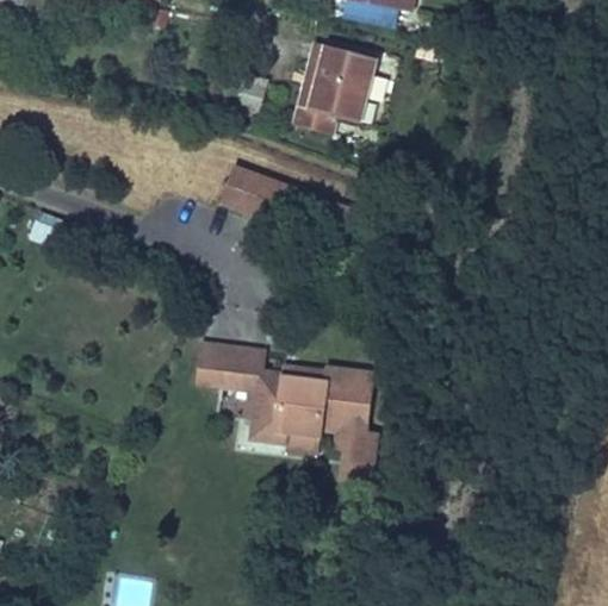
[(314,41),(310,58),(320,61),(309,107),(335,114),(358,120),(373,56),(314,41)]
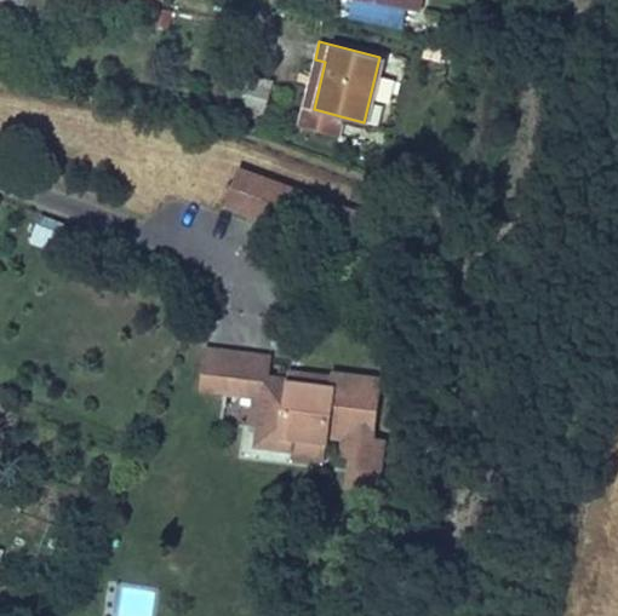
[(325,62),(315,59),(298,125),(336,133),(341,116),(314,109),(325,62)]
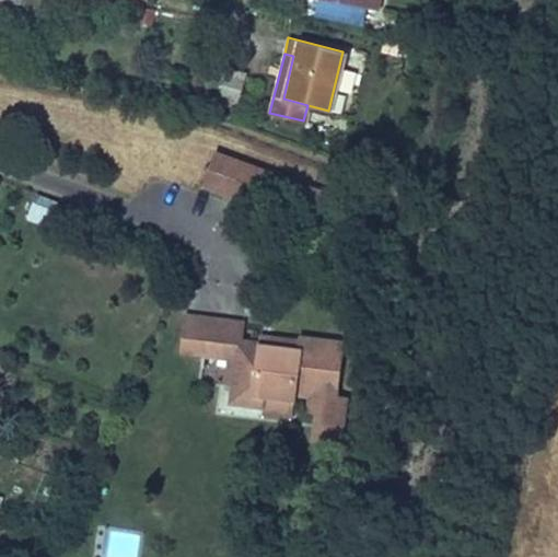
[(245,71),(229,67),(220,99),(236,103),(245,71)]
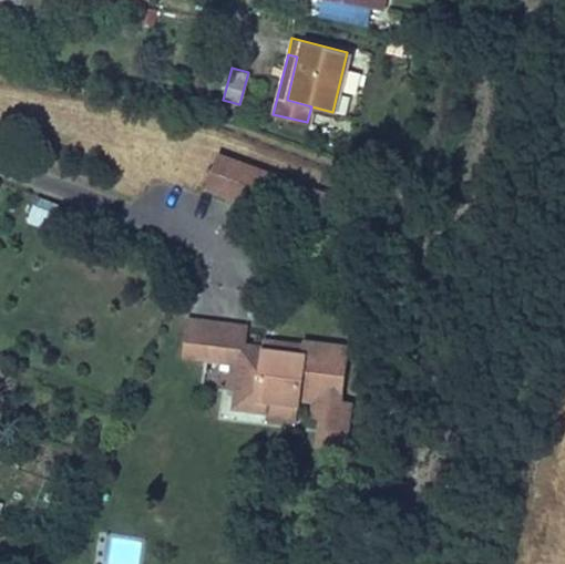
[(221,153),(207,186),(270,211),(277,192),(297,201),(294,211),(345,231),(355,205),(221,153)]
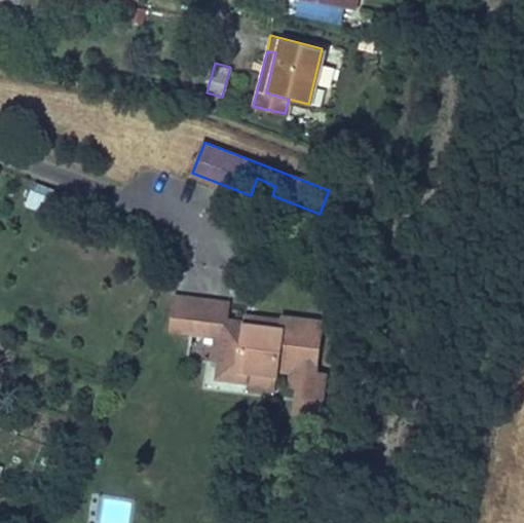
[(25,201),(45,210),(53,187),(33,180),(25,201)]
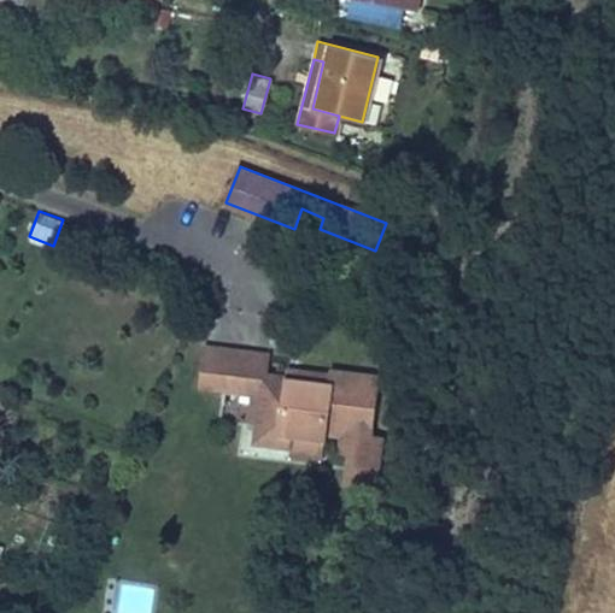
[(224,371),(227,347),(204,345),(199,382),(199,383),(222,385),(224,371)]
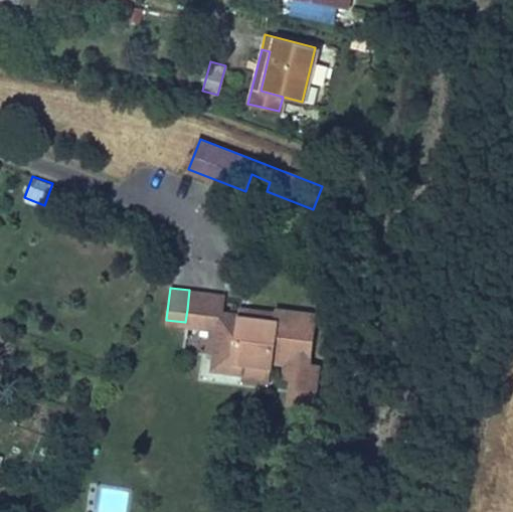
[(275,312),(274,320),(239,316),(239,313),(238,313),(219,311),(222,294),(189,290),(187,310),(185,322),(216,326),(211,367),(239,370),(240,361),(269,364),(270,359),(284,361),(282,375),(291,376),(288,401),(311,404),(317,364),(307,363),(314,313),(276,308),(275,312)]
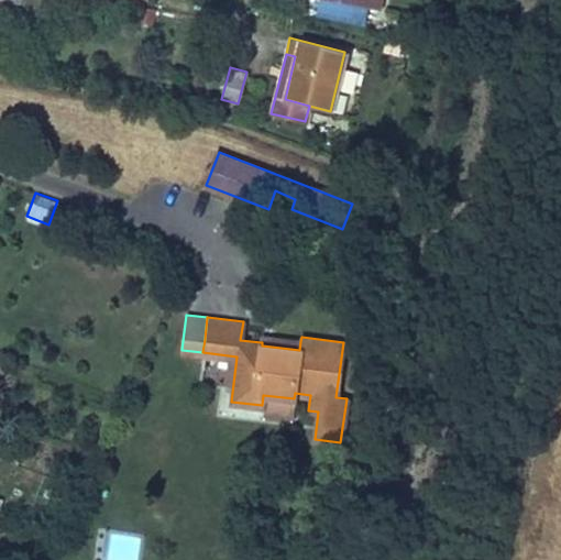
[(299,350),(300,341),(262,336),(261,342),(262,342),(262,346),(299,350)]
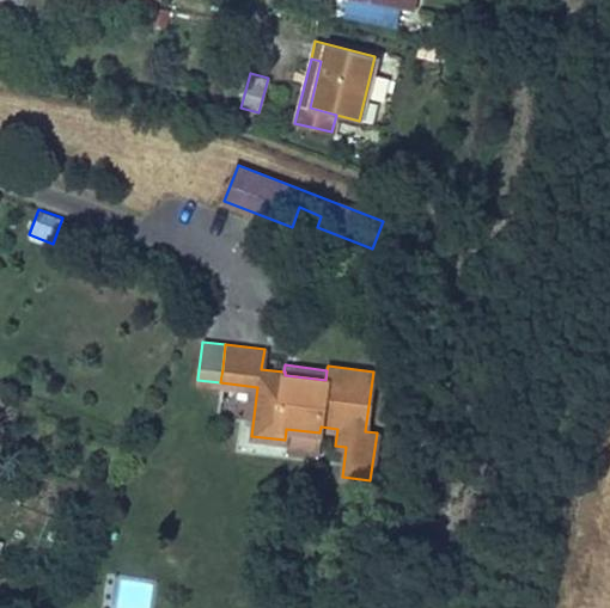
[(286,429),(285,440),(318,444),(319,433),(286,429)]
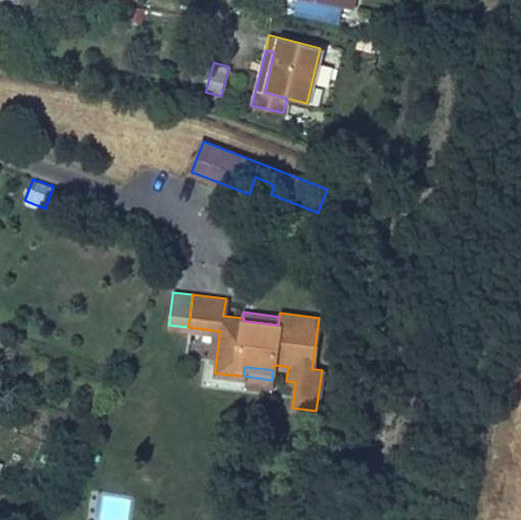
All buildings are outlined.
